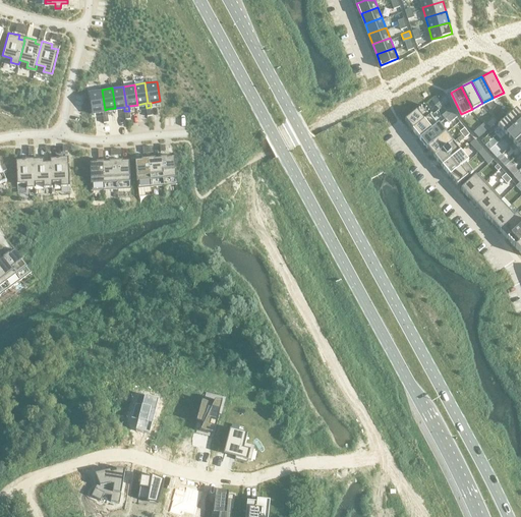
[(90,92),(94,111),(102,110),(103,115),(108,114),(107,109),(105,110),(102,90),(90,92)]
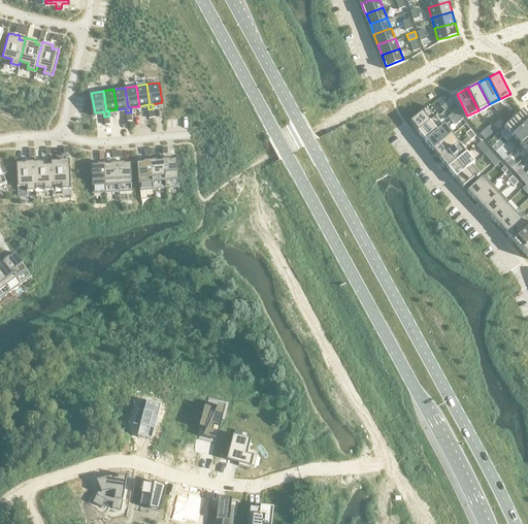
[(451,95),(440,103),(444,107),(454,100),(451,95)]
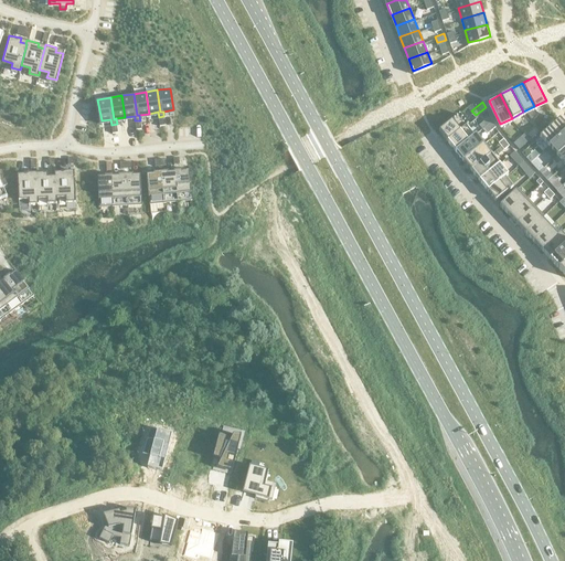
[(459,112),(439,127),(447,138),(467,123),(468,122),(459,112)]
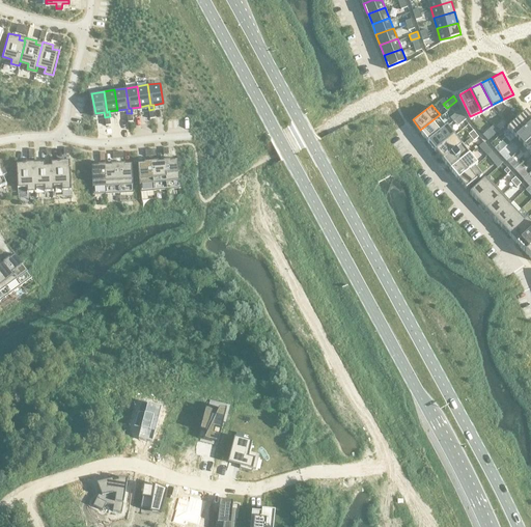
[(530,120),(530,114),(526,109),(518,116),(513,119),(507,126),(515,135),(530,120)]
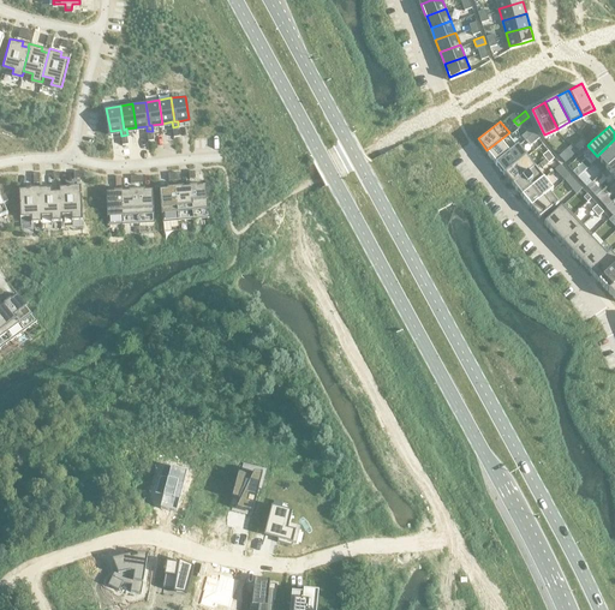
[(531,132),(526,136),(531,142),(539,135),(536,127),(531,132)]
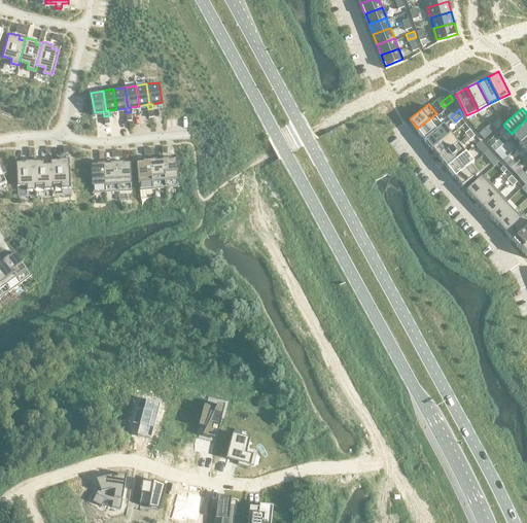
[(508,109),(504,112),(510,118),(514,115),(508,109)]
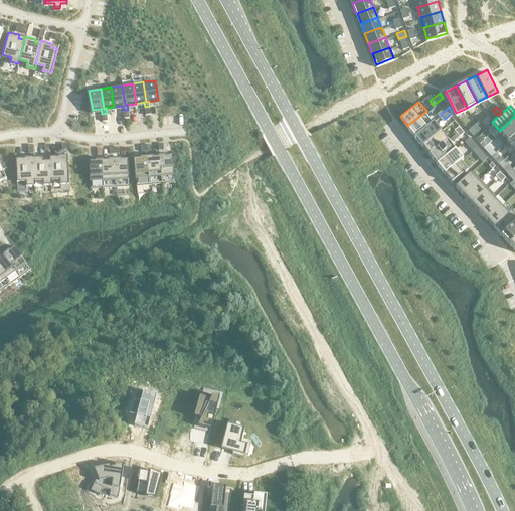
[(425,112),(407,126),(414,135),(433,121),(425,112)]
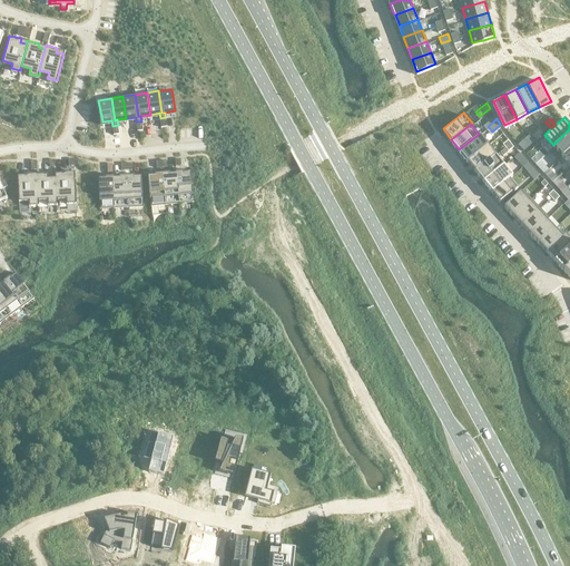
[(539,126),(532,132),(537,136),(542,130),(539,126)]
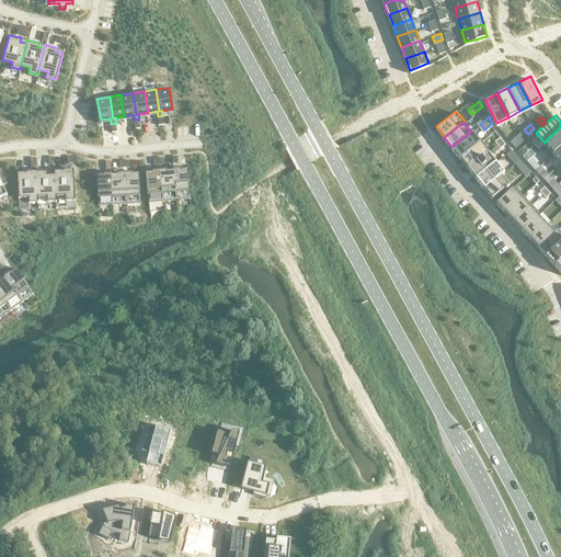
[(560,127),(545,143),(540,146),(549,156),(553,151),(560,144),(560,127)]
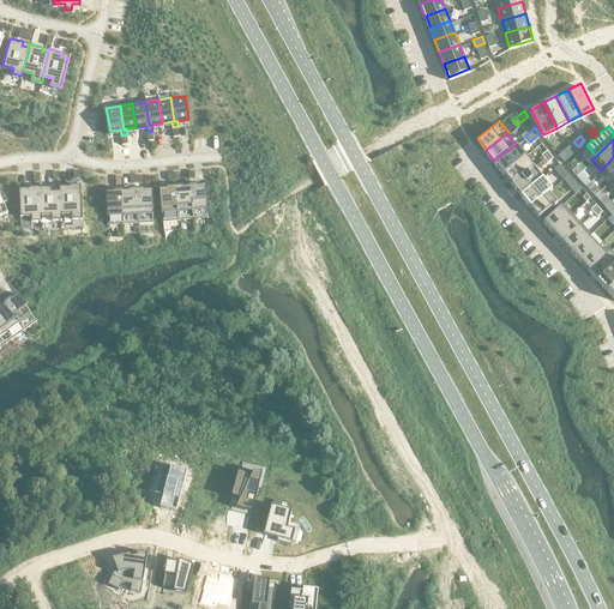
[(525,154),(517,143),(516,144),(494,161),(503,172),(525,154)]
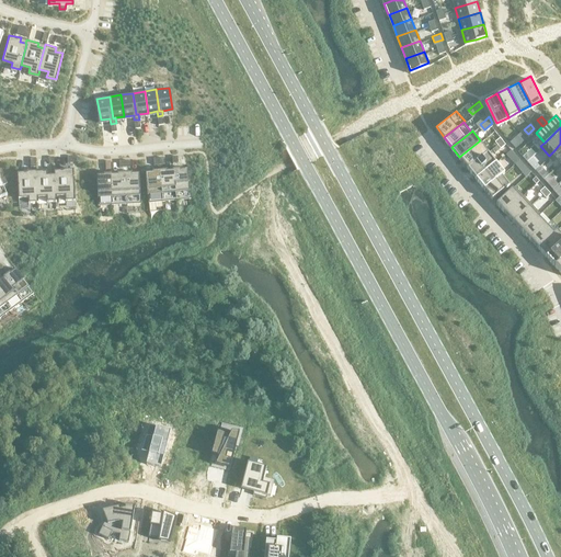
[(516,135),(511,139),(516,146),(522,141),(516,135)]
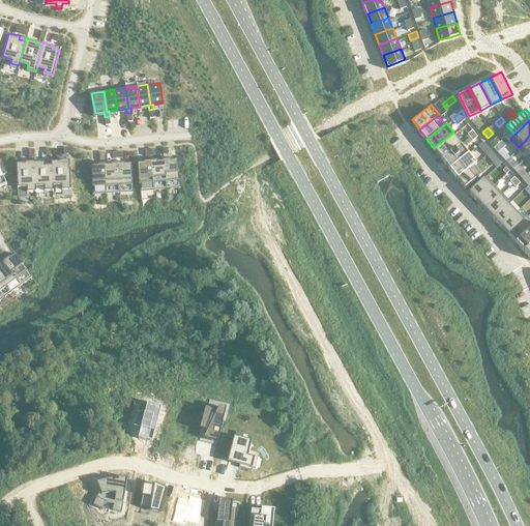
[(434,148),(442,156),(461,142),(453,133),(434,148)]
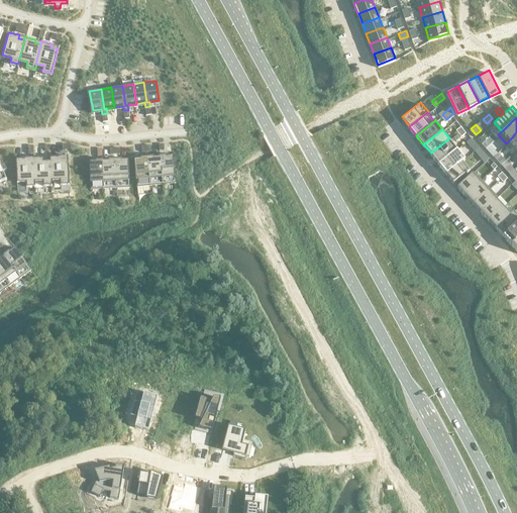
[(489,134),(482,140),(486,145),(493,138),(489,134)]
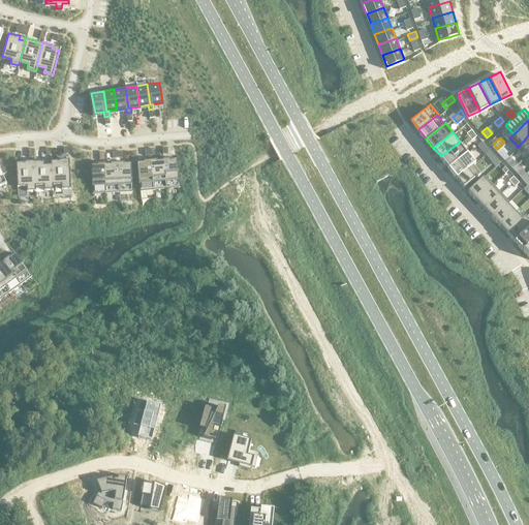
[(481,139),(476,143),(480,147),(486,143),(481,139)]
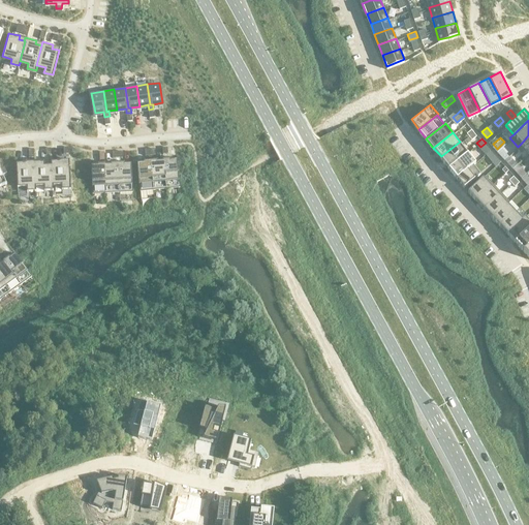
[(441,156),(448,166),(468,151),(460,142),(441,156)]
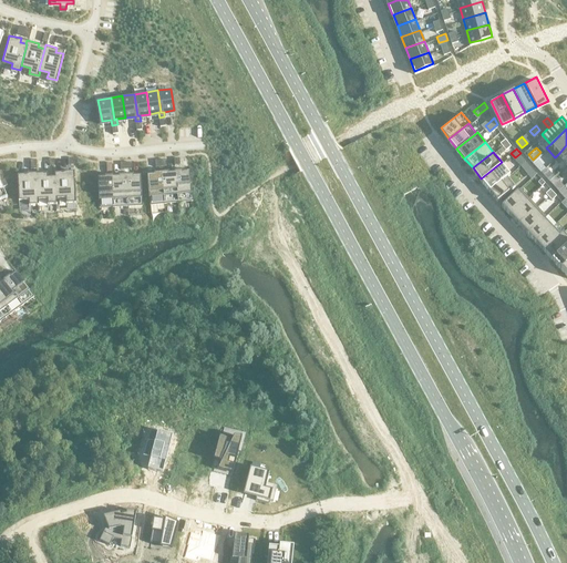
[(525,159),(521,163),(524,167),(529,163),(525,159)]
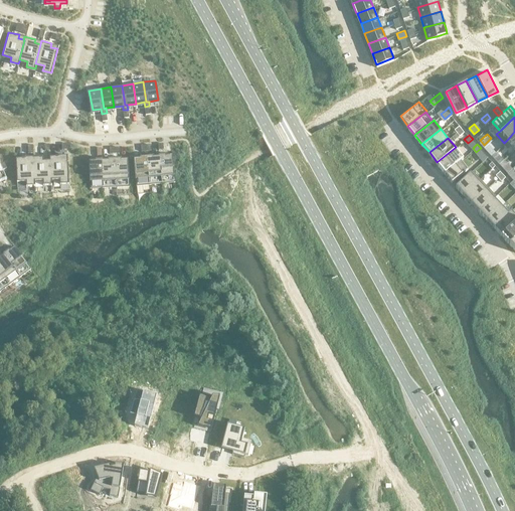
[(456,147),(437,162),(445,171),(461,158),(463,156),(456,147)]
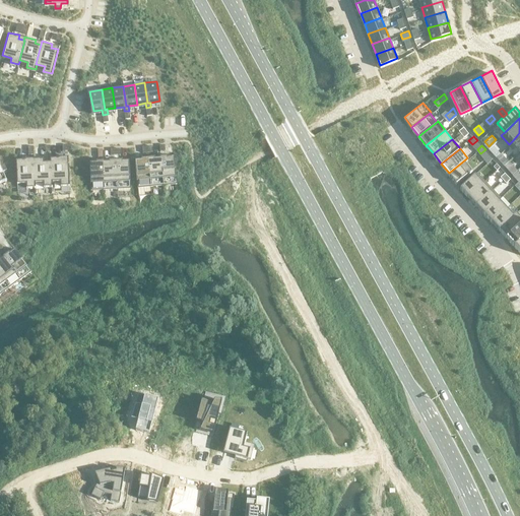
[(177,181),(174,152),(160,154),(164,183),(177,181)]
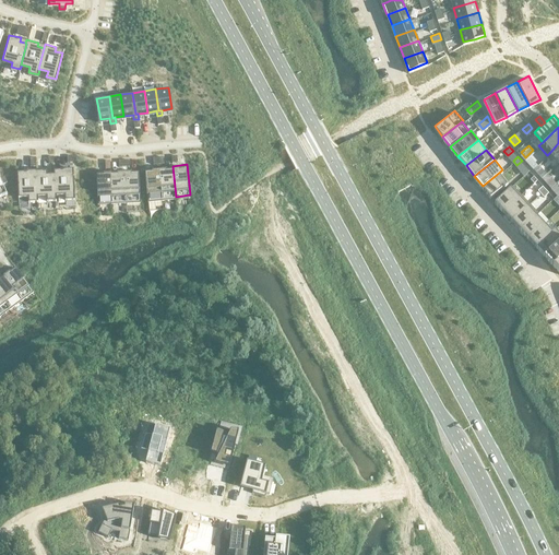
[(176,197),(173,166),(159,167),(163,198),(176,197)]
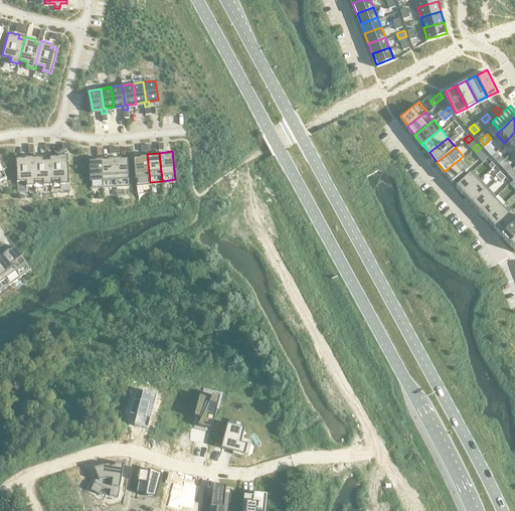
[(60,154),(49,155),(49,158),(50,158),(51,178),(59,177),(60,182),(68,182),(67,157),(60,158),(60,154)]
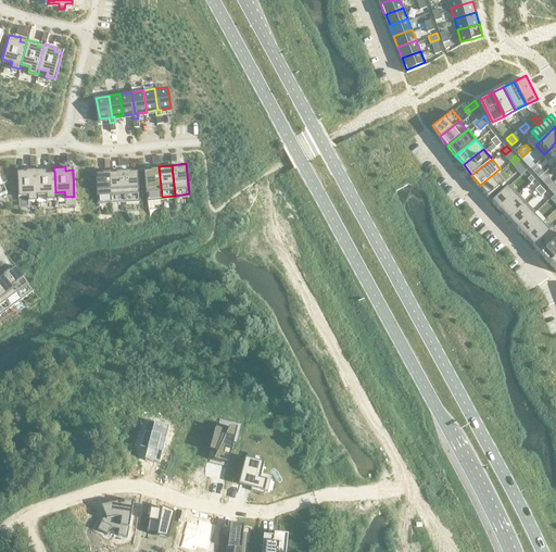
[(159,166),(144,167),(148,198),(162,197),(159,166)]
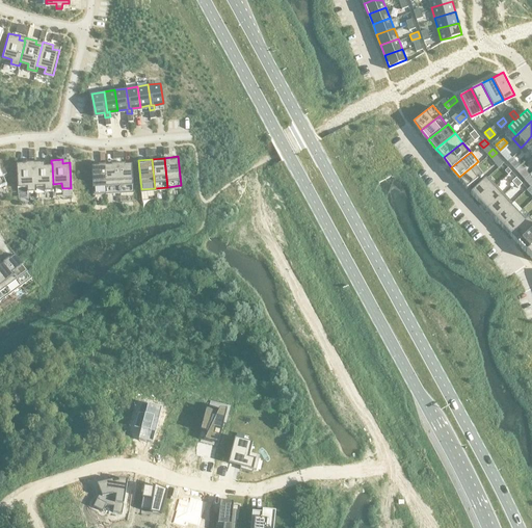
[(45,160),(33,160),(34,164),(35,185),(36,185),(45,184),(45,189),(54,189),(53,184),(52,163),(51,163),(45,164),(45,160)]
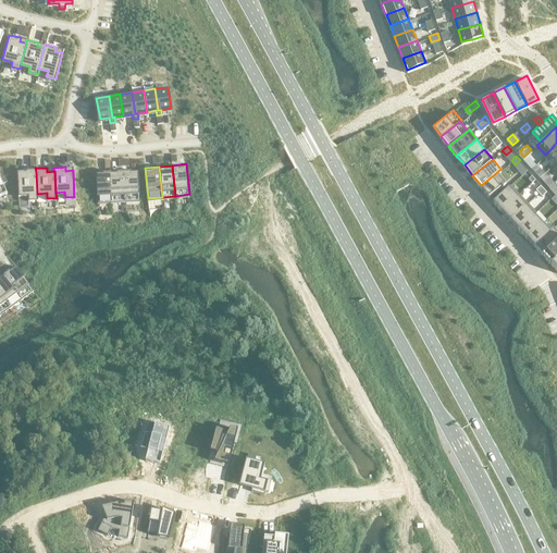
[(28,169),(17,169),(19,194),(28,194),(28,199),(38,198),(38,194),(37,194),(36,172),(28,172),(28,169)]
